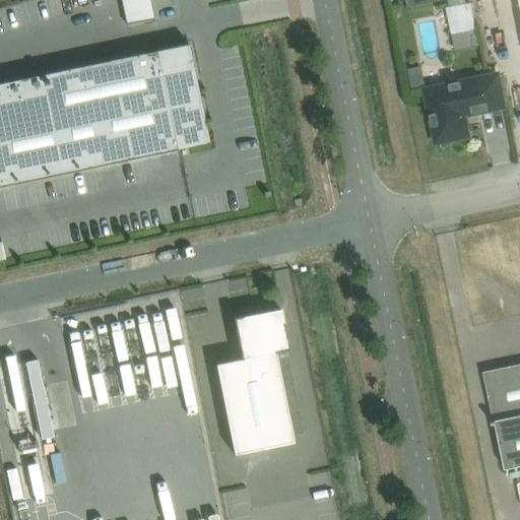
[(155,18),(150,0),(122,0),(127,24),(155,18)]
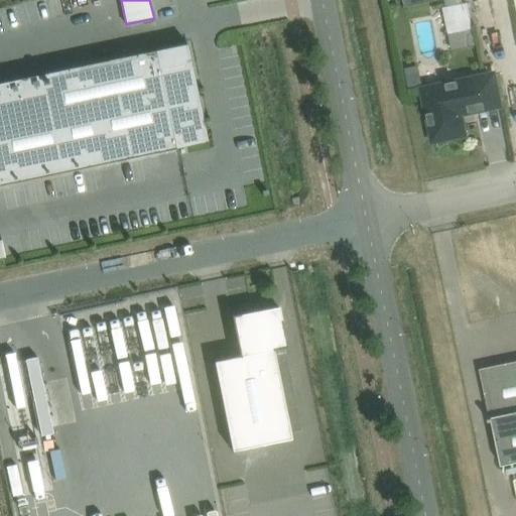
[(467,3),(442,8),(448,34),(473,29),(467,3)]
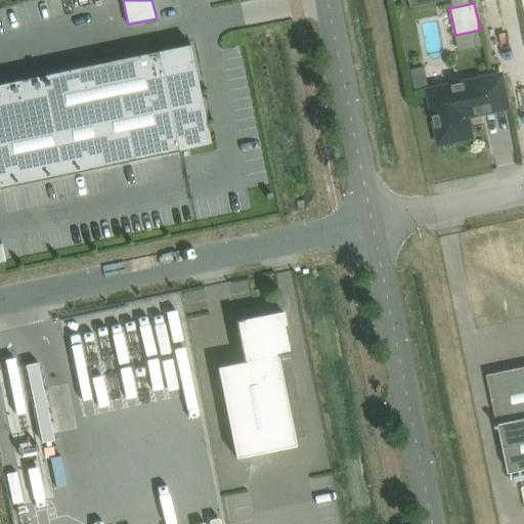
[(0,187),(183,149),(182,145),(186,143),(190,142),(193,139),(197,136),(199,132),(201,129),(202,124),(202,121),(201,116),(201,113),(206,112),(204,101),(203,101),(199,102),(193,82),(187,49),(163,54),(162,50),(0,84),(0,187)]
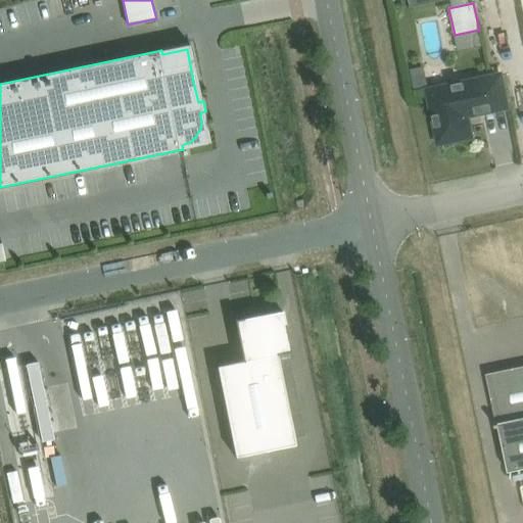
[(508,107),(501,75),(428,90),(439,143),(471,137),(467,115),(508,107)]
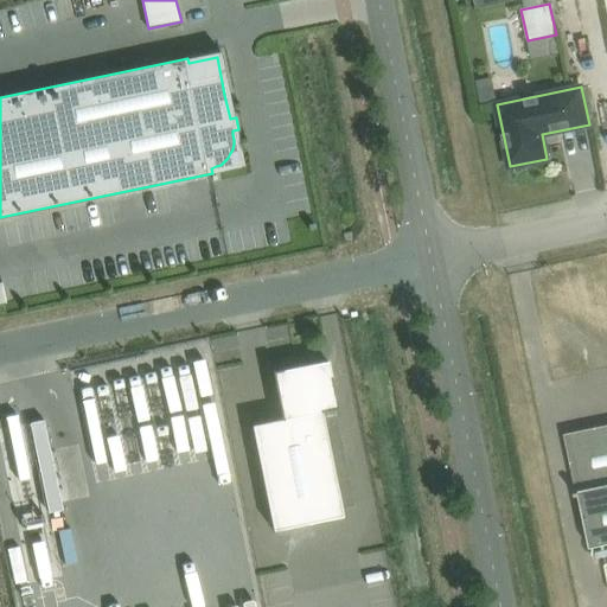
[(282,420),(253,426),(273,530),(343,516),(323,411),(339,409),(331,372),(328,360),(287,369),(273,371),(282,420)]
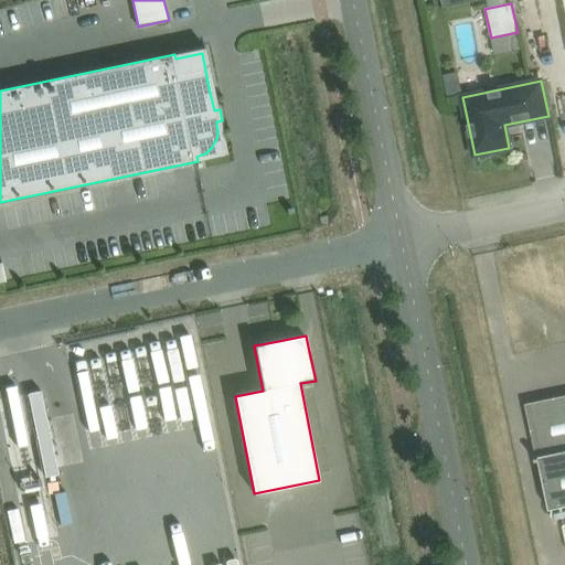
[(536,462),(539,461),(550,510),(564,507),(564,397),(535,404),(530,414),(539,458),(535,459),(536,462)]
